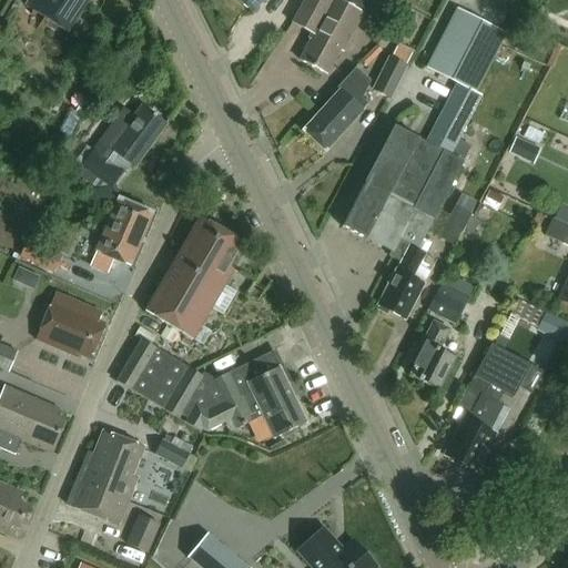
[(68,33),(89,0),(32,0),(28,8),(68,33)]
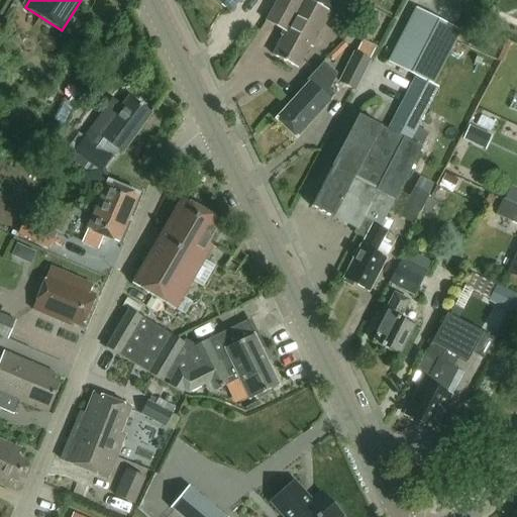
[(217,0),(228,9),(234,0),(275,0),(265,20),(286,31),(274,54),(296,66),(308,43),(311,44),(334,0),(217,0)]
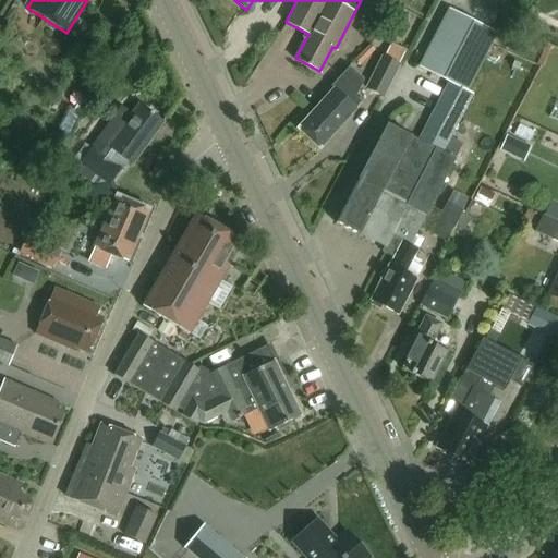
[(466,91),(497,32),(449,8),(419,67),(451,84),(425,135),(440,143),(449,124),(453,126),(471,93),(466,91)]
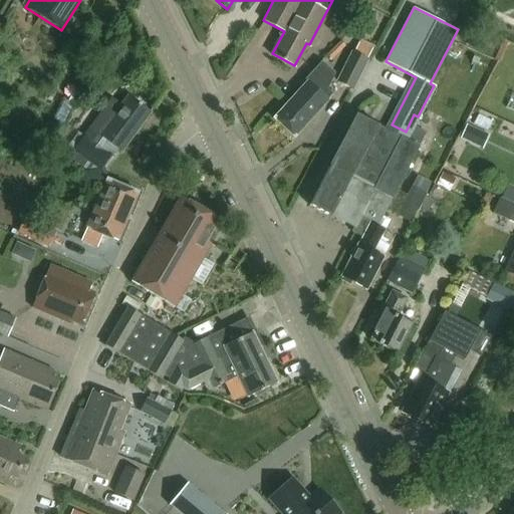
[(487,42),(470,34),(465,45),(482,53),(487,42)]
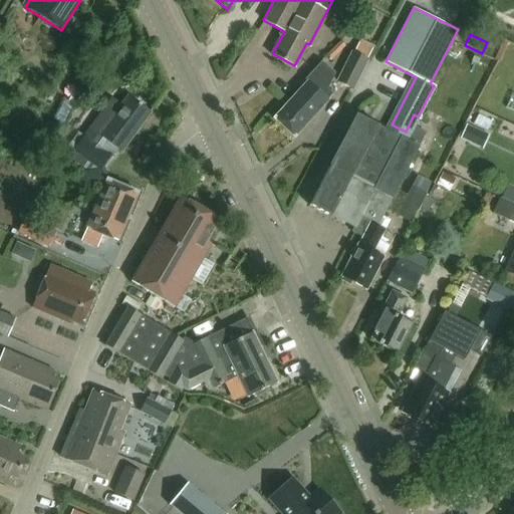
[(90,63),(71,51),(56,76),(59,78),(54,87),(69,96),(90,63)]
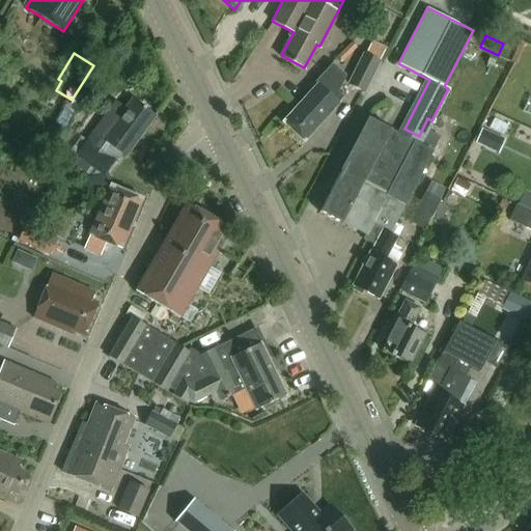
[(379,63),(364,56),(351,84),(365,91),(379,63)]
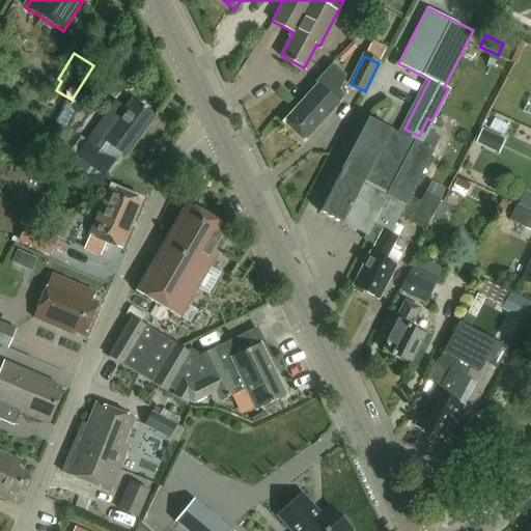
[(304,141),(339,103),(344,98),(338,92),(346,76),(334,64),(318,83),(283,121),(304,141)]
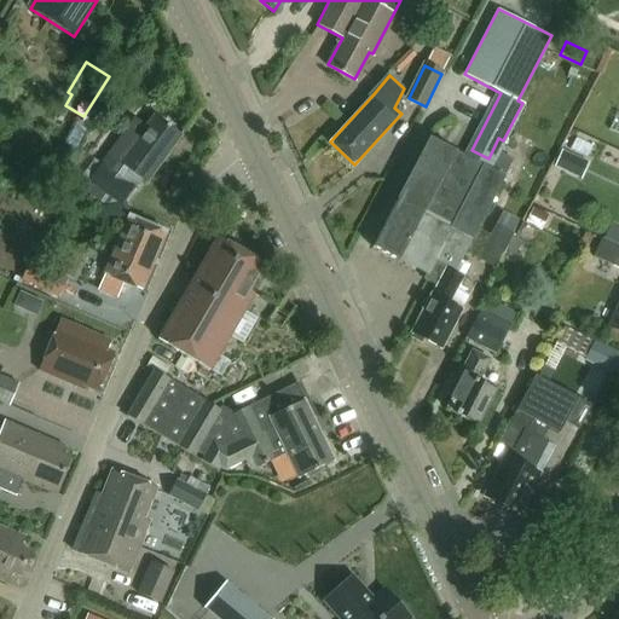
[(146,181),(181,133),(156,115),(134,145),(129,142),(116,160),(146,181)]
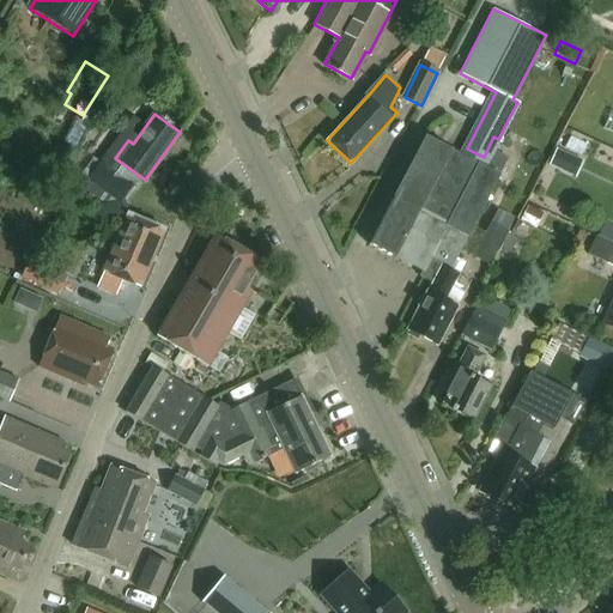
[(456,260),(499,175),(430,140),(425,138),(369,243),(389,255),(390,256),(394,259),(395,256),(417,268),(422,271),(419,277),(431,283),(424,297),(422,297),(418,304),(418,308),(407,329),(437,345),(468,281),(459,275),(465,265),(456,260)]
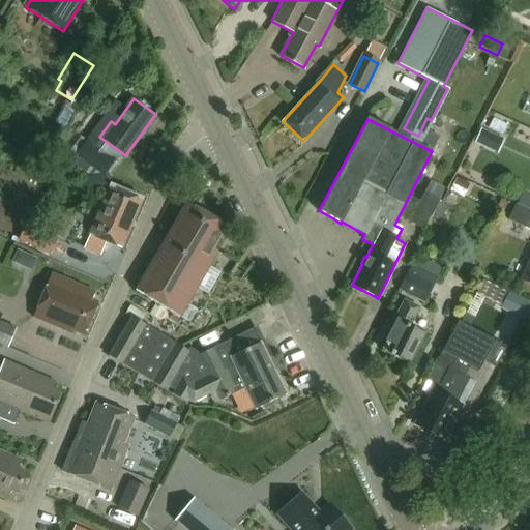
[(498,153),(505,139),(482,127),(475,142),(498,153)]
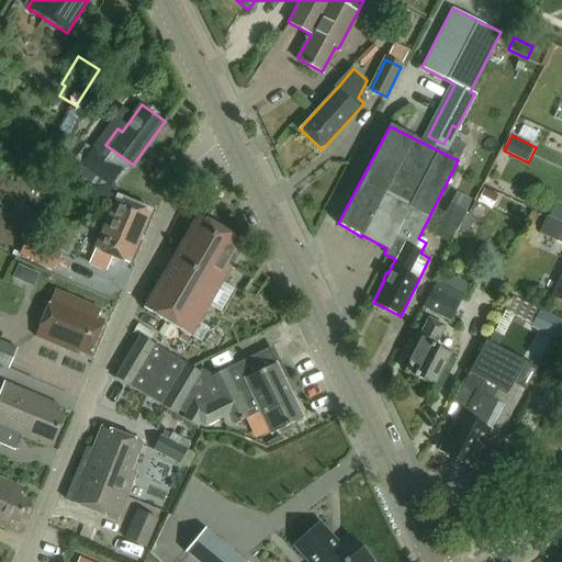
[(122,168),(93,148),(82,164),(111,184),(122,168)]
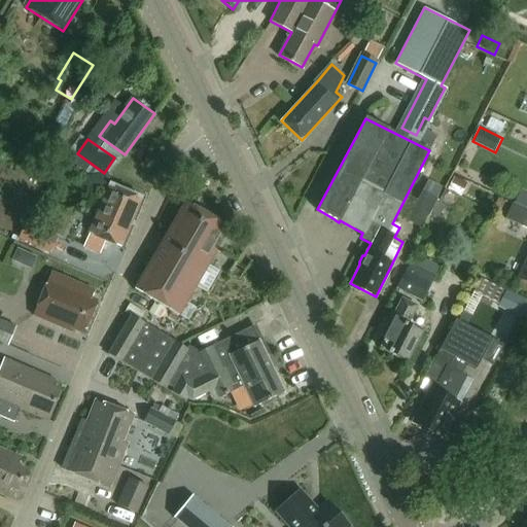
[(120,246),(141,198),(110,184),(95,221),(81,216),(75,230),(89,235),(84,245),(100,252),(105,240),(120,246)]
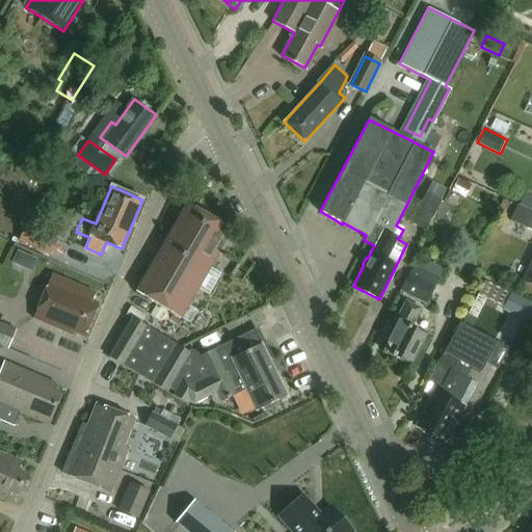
[(426,230),(442,201),(426,193),(411,222),(426,230)]
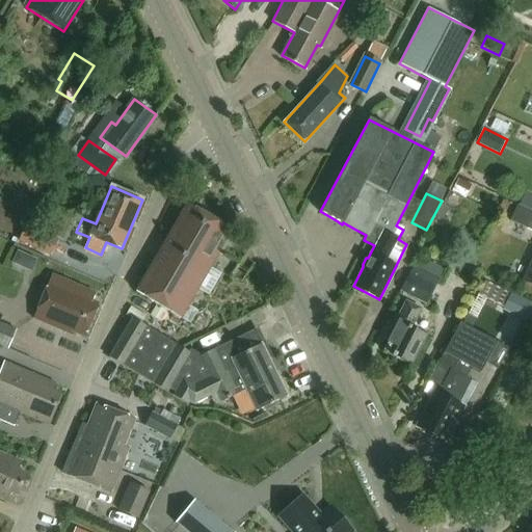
[(214,249),(228,227),(187,203),(136,291),(182,317),(219,253),(214,249)]
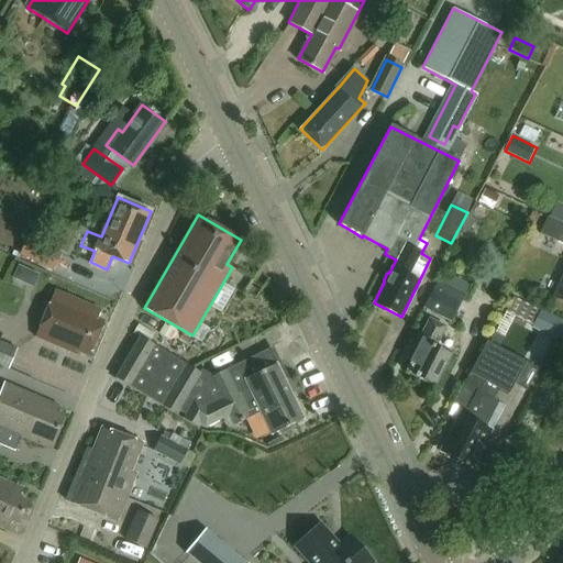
[(562,243),(562,222),(549,216),(540,233),(562,243)]
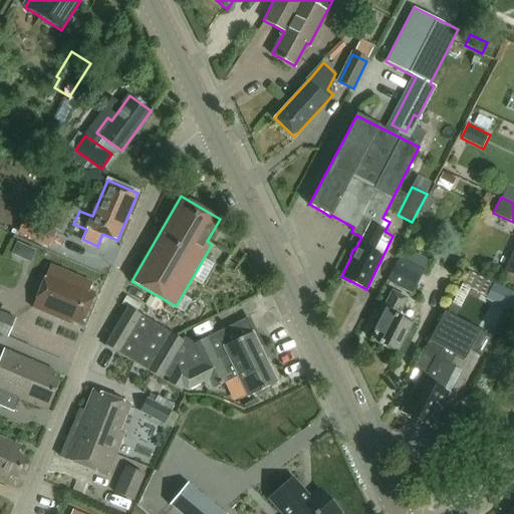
[(44,243),(50,229),(25,217),(19,231),(44,243)]
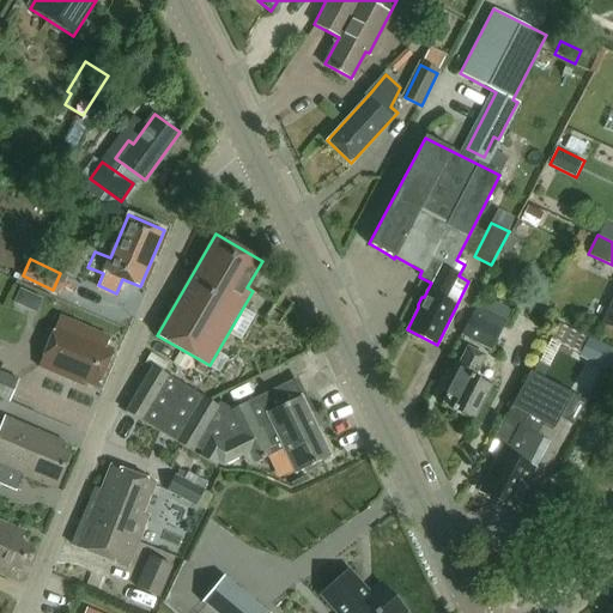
[(98,387),(114,350),(105,346),(109,337),(60,316),(37,371),(86,392),(90,383),(98,387)]
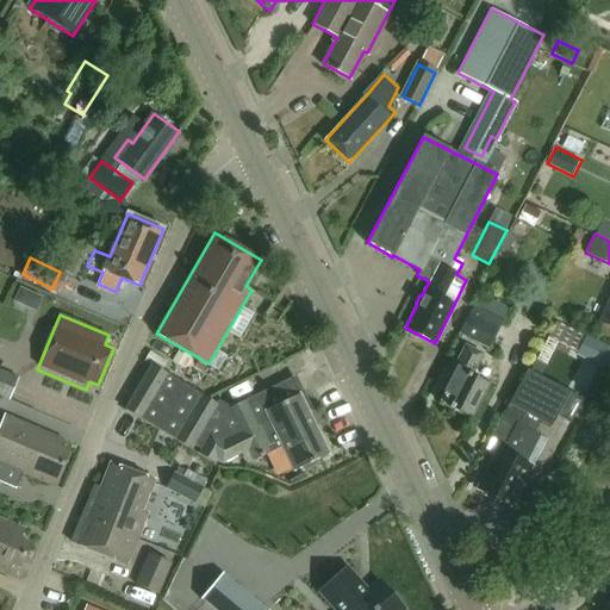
[(471,315),(460,335),(490,352),(500,330),(471,315)]
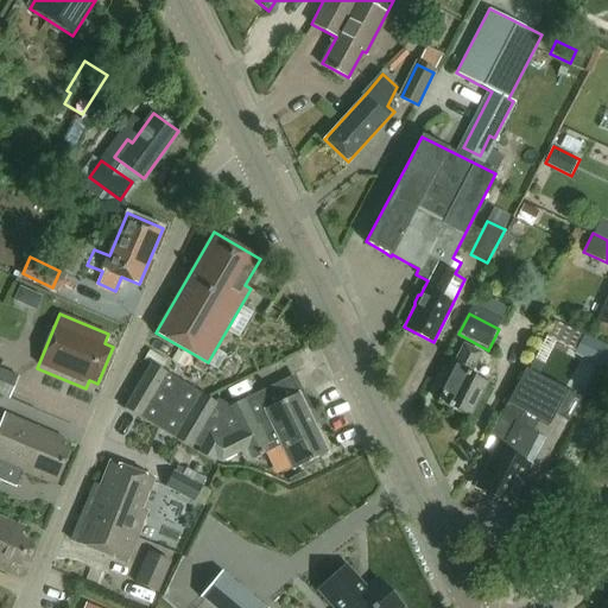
[(577,333),(564,358),(589,371),(602,346),(577,333)]
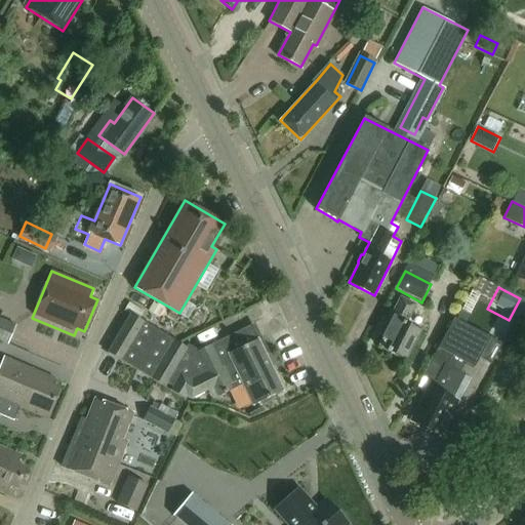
[(413,347),(421,331),(406,323),(415,306),(401,298),(388,324),(390,325),(384,336),(385,337),(379,348),(404,360),(411,346),(413,347)]
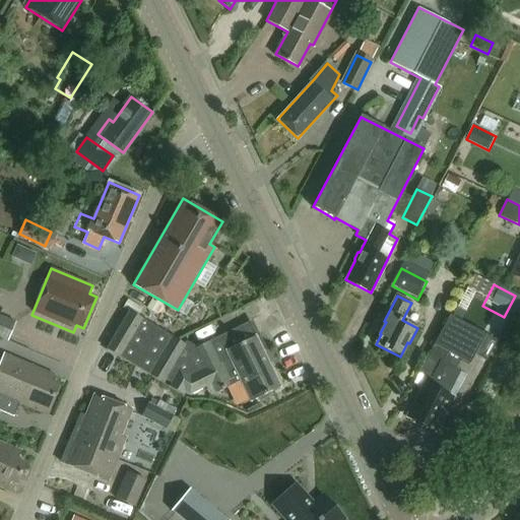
[(132,312),(110,349),(185,394),(191,395),(212,384),(217,393),(242,381),(252,402),(281,387),(250,324),(198,348),(189,342),(187,345),(132,312)]
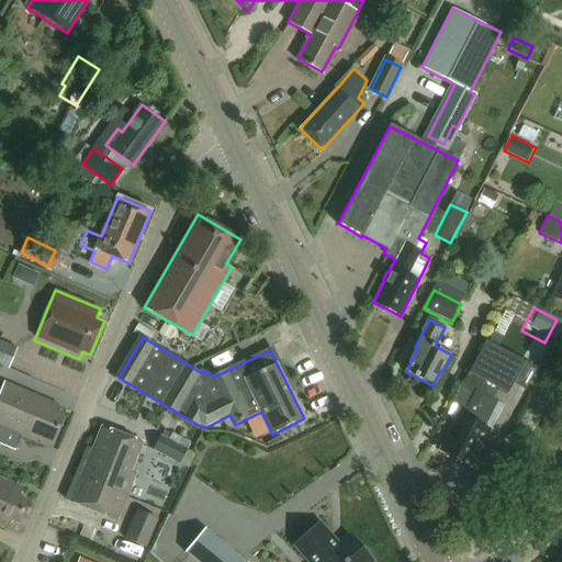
[(0,364),(14,370),(23,350),(0,339),(0,364)]
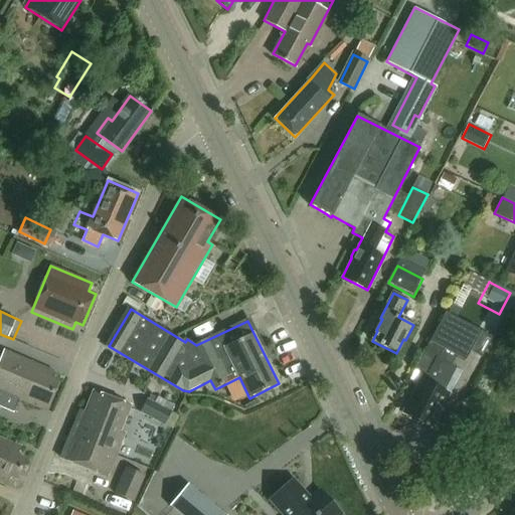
[(424,373),(404,412),(407,414),(406,417),(415,421),(417,419),(432,426),(441,407),(444,406),(447,396),(448,393),(443,390),(455,368),(451,366),(457,355),(465,359),(469,351),(481,357),(491,337),(445,313),(430,342),(415,369),(424,373)]
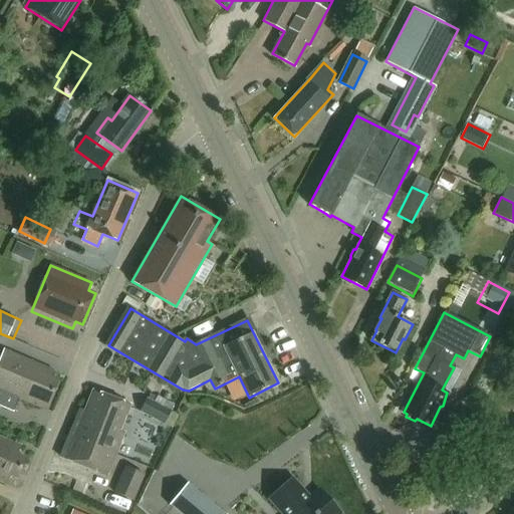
[(0,391),(46,410),(58,379),(50,375),(53,369),(4,349),(0,357),(0,391)]
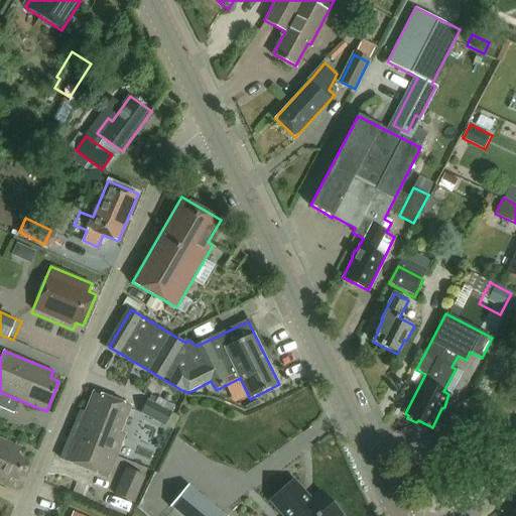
[(107,452),(116,456),(125,433),(121,432),(131,405),(94,392),(85,412),(81,411),(70,436),(107,452)]
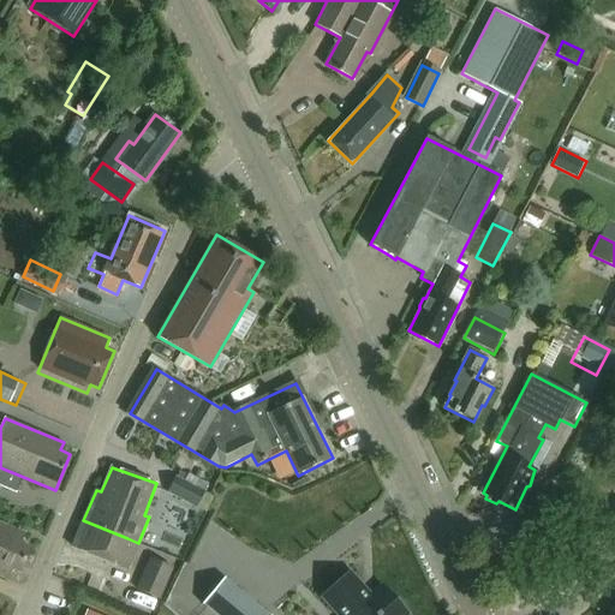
[(168,493),(207,513),(214,499),(204,493),(209,484),(189,473),(185,481),(177,477),(168,493)]
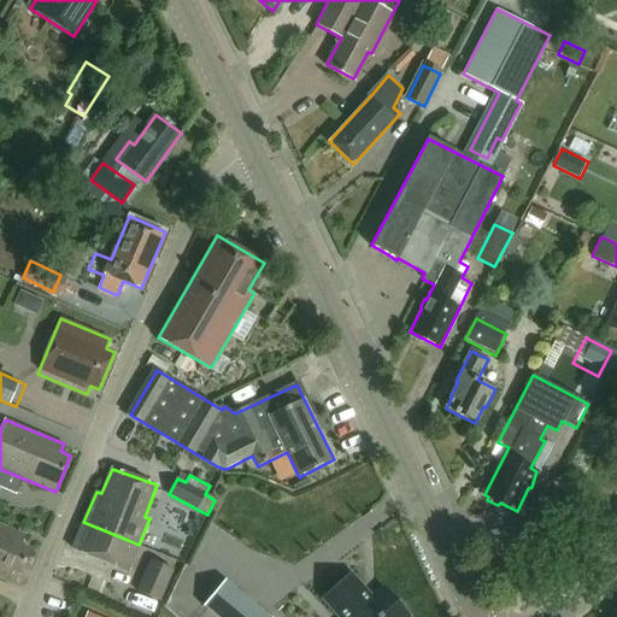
[(128,570),(139,545),(128,540),(83,522),(72,547),(128,570)]
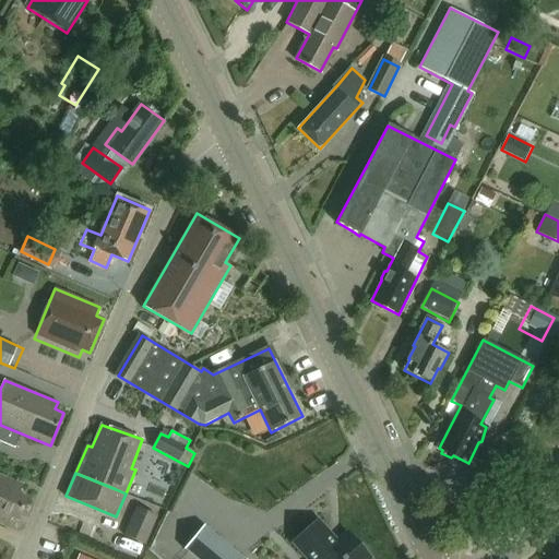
[(0,522),(8,525),(11,518),(19,521),(28,497),(21,495),(25,485),(0,474),(0,522)]
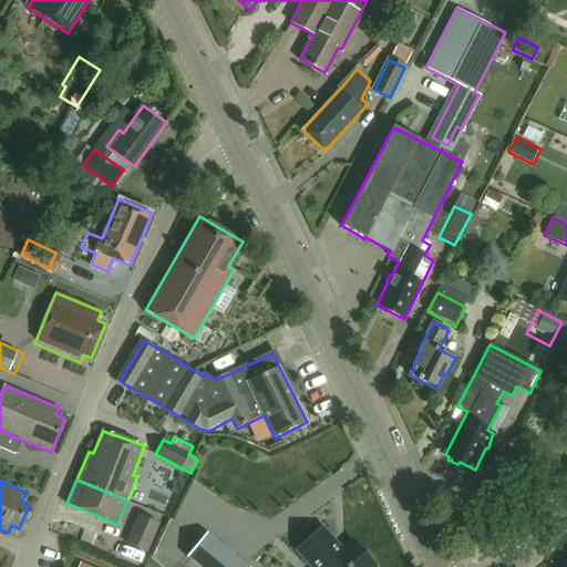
[(125,544),(147,553),(160,523),(138,514),(125,544)]
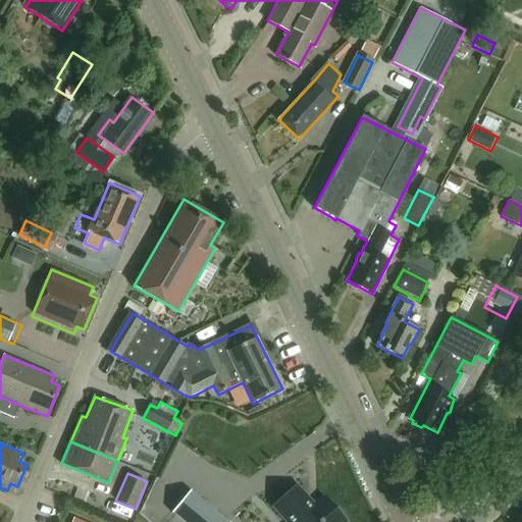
[(297,485),(273,506),(288,521),(345,521),(347,521),(325,497),(313,508),(307,501),(309,499),(297,485)]
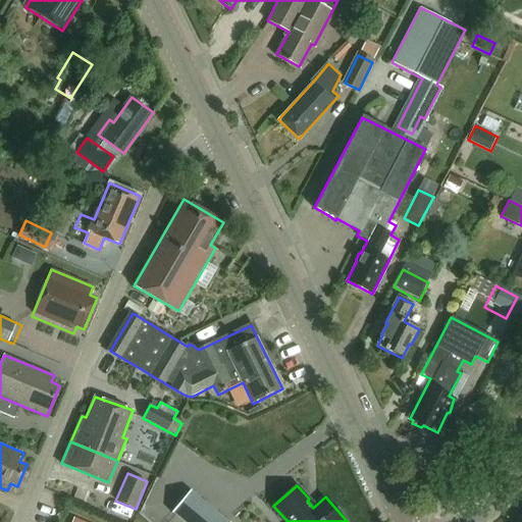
[(186,521),(226,521),(191,491),(174,512),(186,521)]
